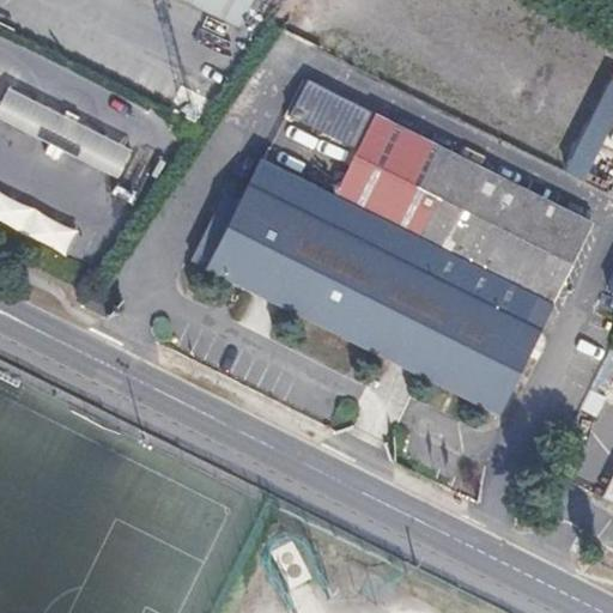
[(253,0),(183,0),(232,24),(238,28),(253,0)]
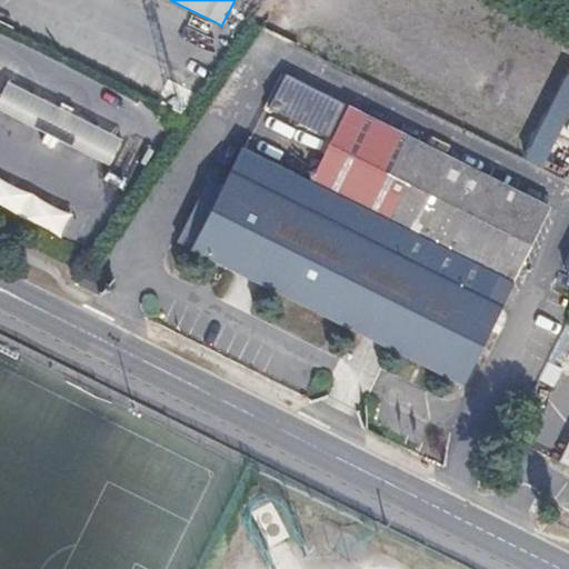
[(222,185),(208,177),(176,240),(249,277),(358,332),(375,340),(462,385),(549,207),(283,72),(267,103),(331,137),(309,181),(242,147),(222,185)]
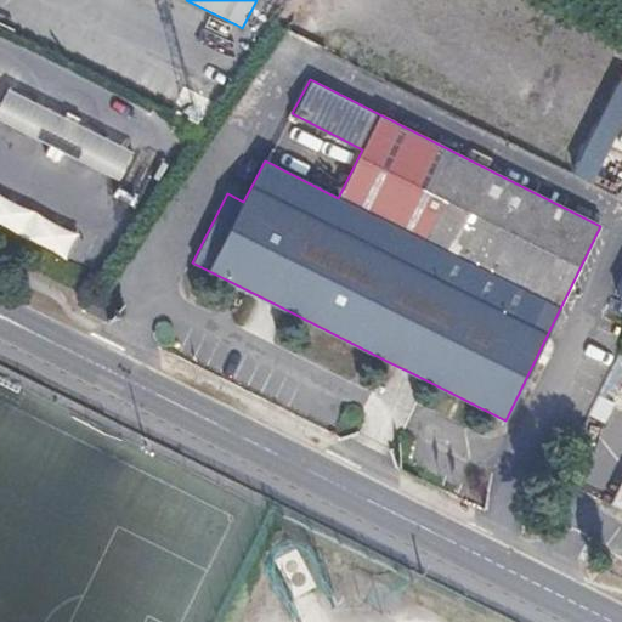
[(6,89),(0,99),(0,120),(117,180),(131,153),(6,89)]
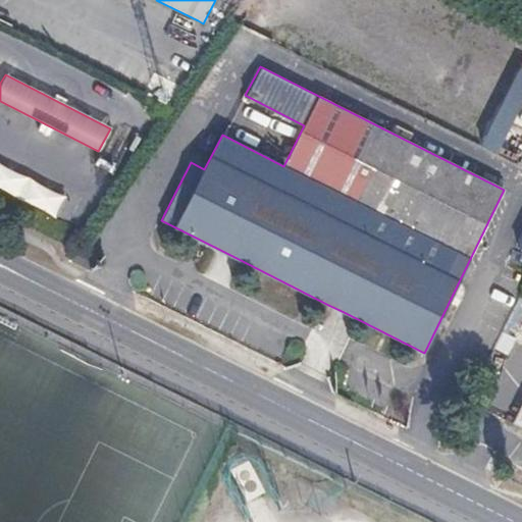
[(0,156),(0,187),(56,216),(69,192),(0,156)]
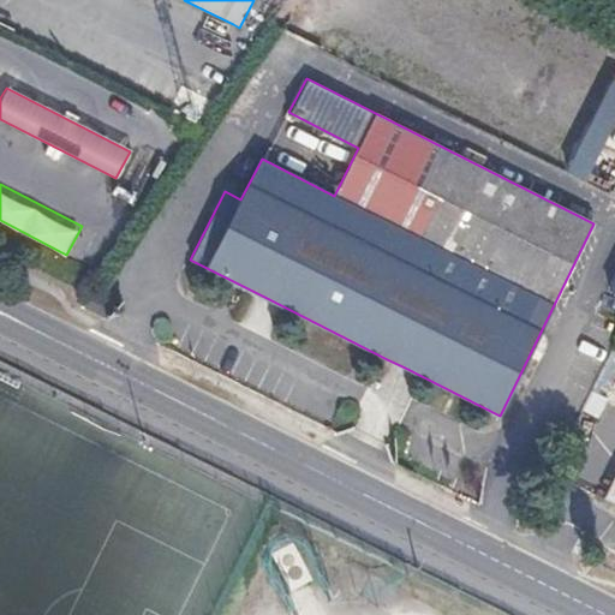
[(97,297),(90,294),(84,306),(106,317),(112,305),(97,297)]
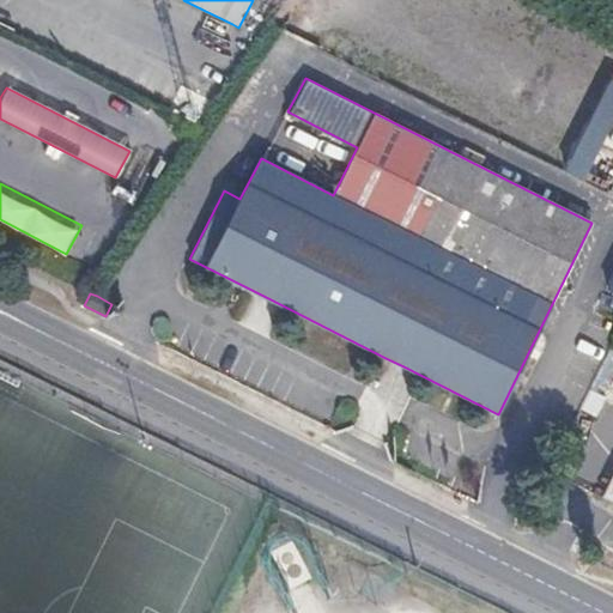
[(612,337),(598,368),(612,374),(612,337)]
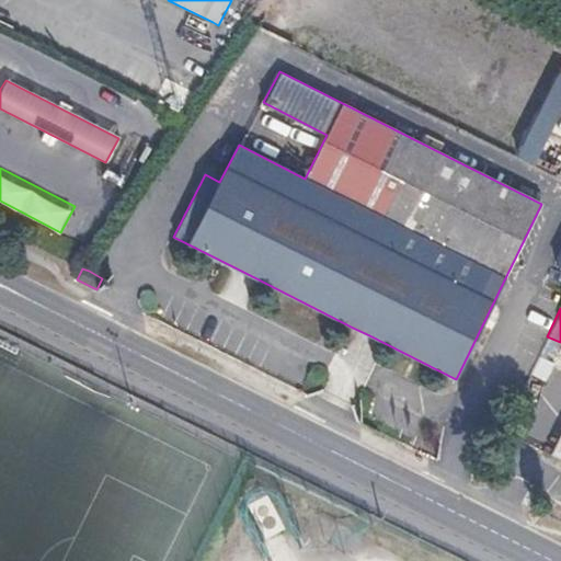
[(560,430),(549,454),(560,459),(560,430)]
